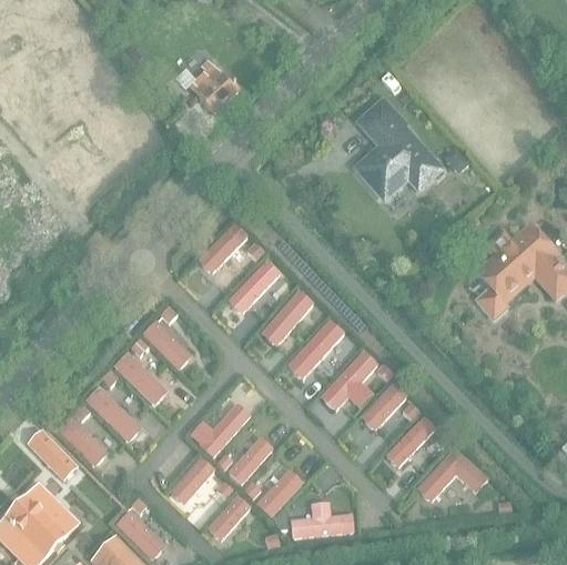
[(212,66),(189,89),(214,114),(238,92),(212,66)]
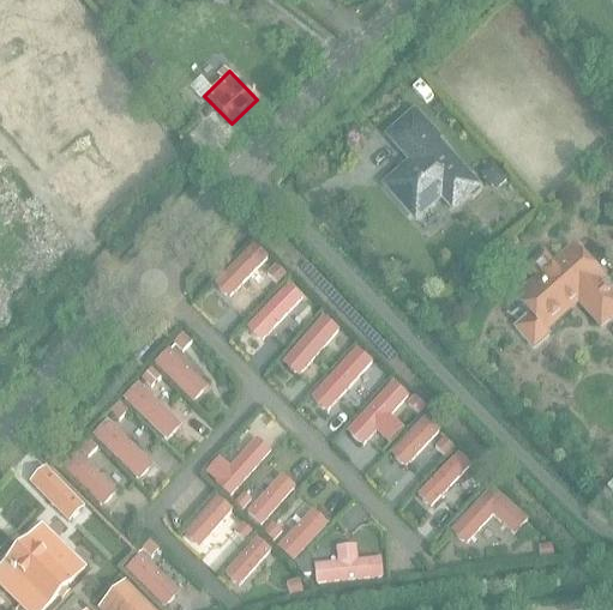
[(442,139),(444,138),(416,107),(414,109),(413,108),(384,133),(407,158),(380,182),(415,221),(442,198),(452,210),(481,185),(442,139)]
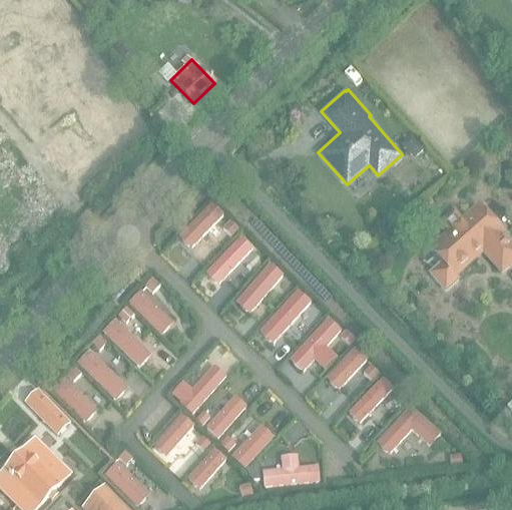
[(26,172),(0,186),(0,201),(15,228),(46,207),(26,172)]
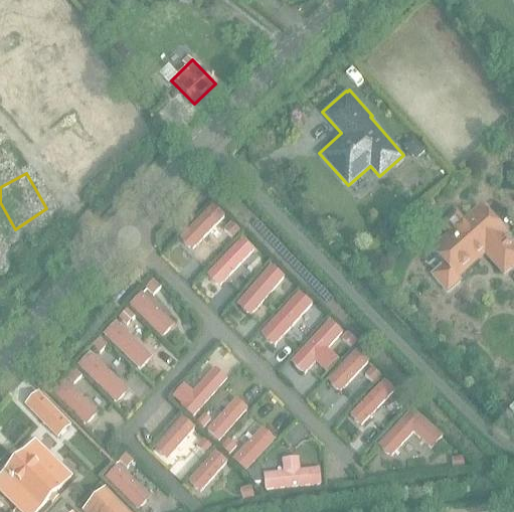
[(212,203),(179,238),(191,250),(225,215),(212,203)]
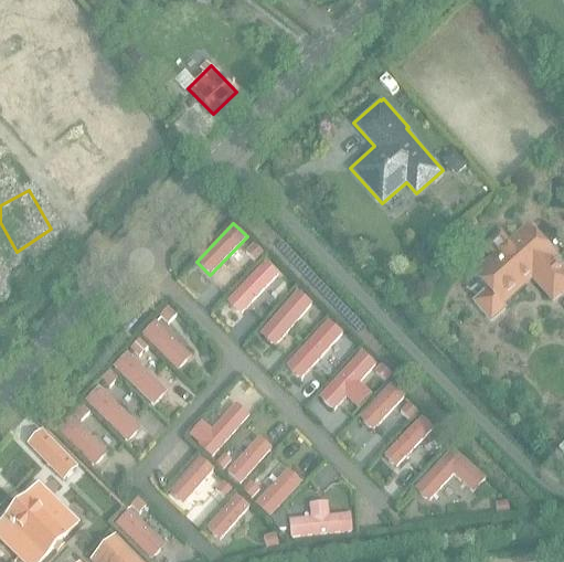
[(563,272),(551,258),(553,256),(527,226),(510,242),(500,232),(485,245),(493,256),(474,274),(487,288),(474,300),(490,319),(504,307),(501,303),(523,283),(521,281),(530,274),(552,299),(563,288),(563,272)]
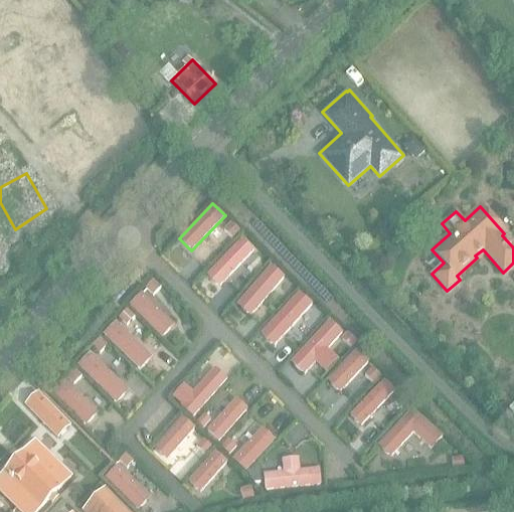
[(255,244),(242,232),(212,268),(226,279),(255,244)]
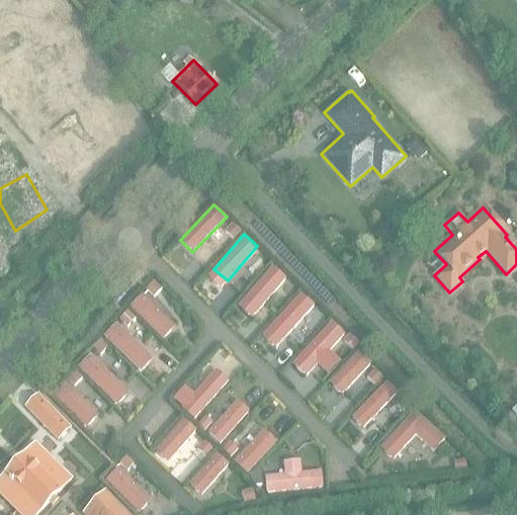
[(272,265),(245,296),(258,307),(284,276),(272,265)]
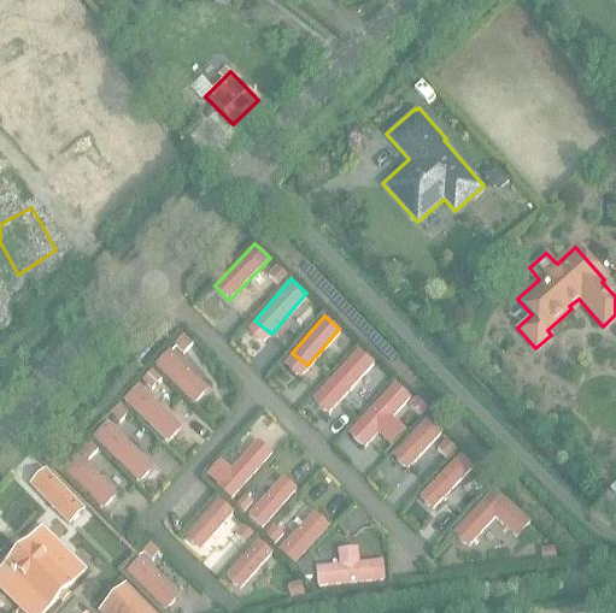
[(210,388),(170,349),(154,364),(194,404),(210,388)]
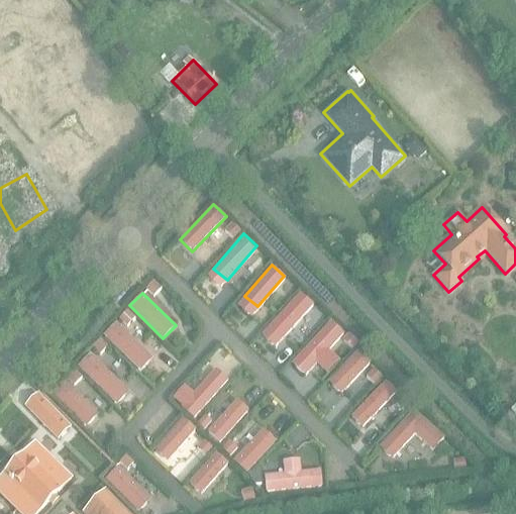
[(296,296),(270,327),(282,337),(309,307),(296,296)]
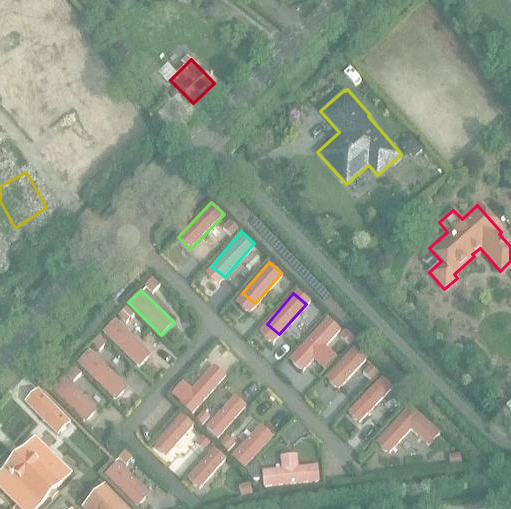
[(151,354),(115,318),(103,331),(139,367),(151,354)]
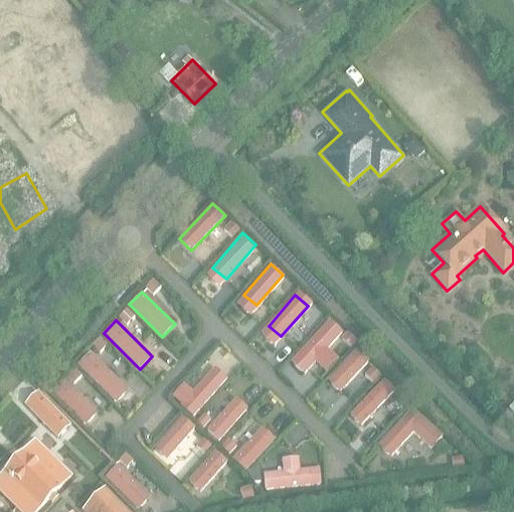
[(328,320),(299,352),(312,364),(341,331),(328,320)]
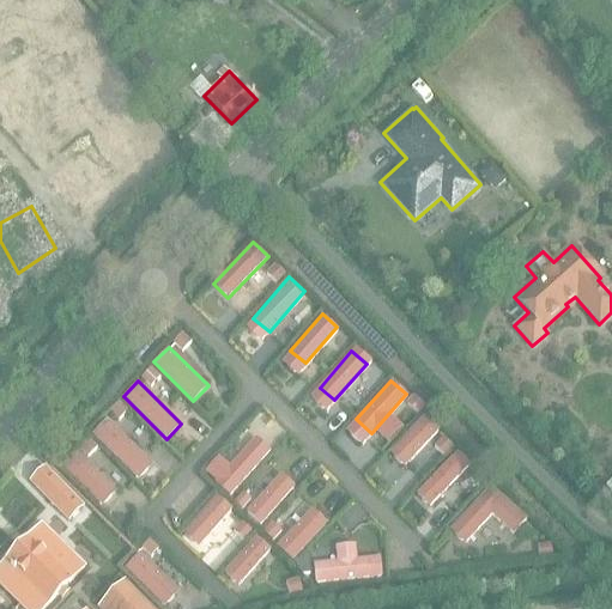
[(440,430),(424,414),(389,452),(405,467),(440,430)]
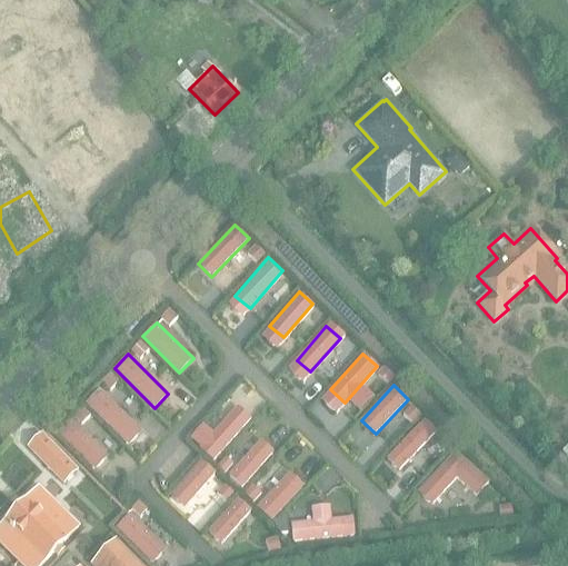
[(141,430),(99,388),(86,401),(128,444),(141,430)]
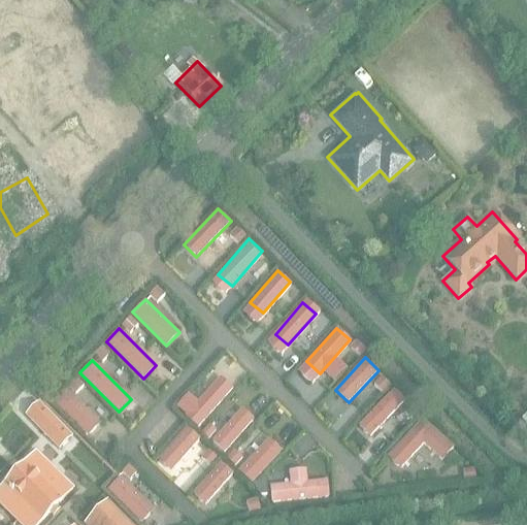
[(200,426),(228,395),(216,384),(188,416),(200,426)]
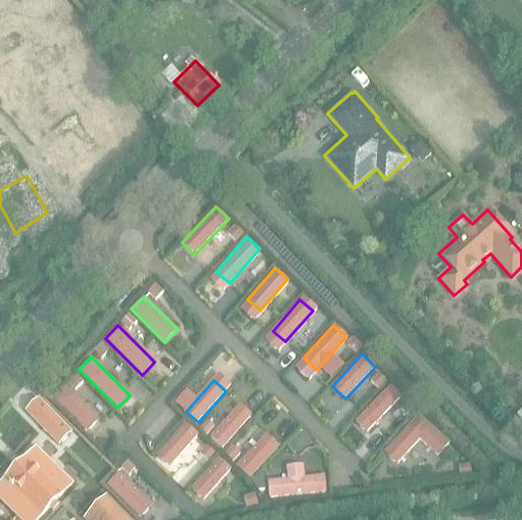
[(100,418),(64,384),(52,397),(87,431),(100,418)]
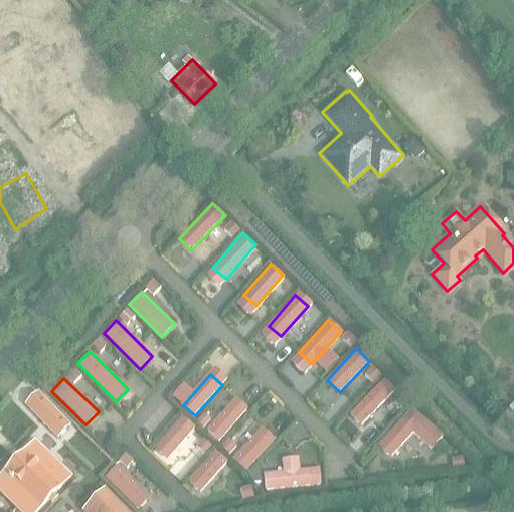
[(384,378),(350,414),(361,424),(395,389),(384,378)]
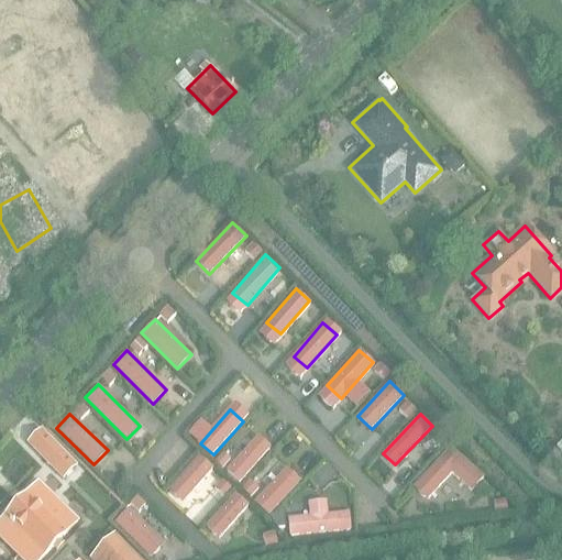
[(240,482),(271,446),(257,435),(227,470),(240,482)]
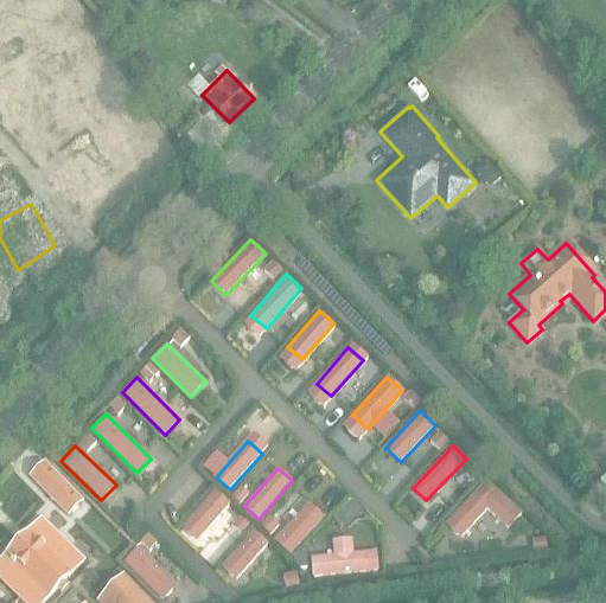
[(486,480),(446,525),(461,538),(488,510),(509,528),(522,513),(486,480)]
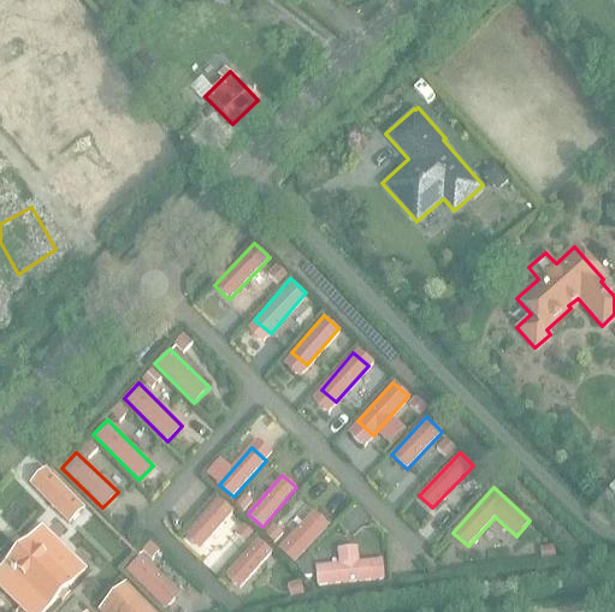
[(200,548),(234,510),(218,497),(184,535),(200,548)]
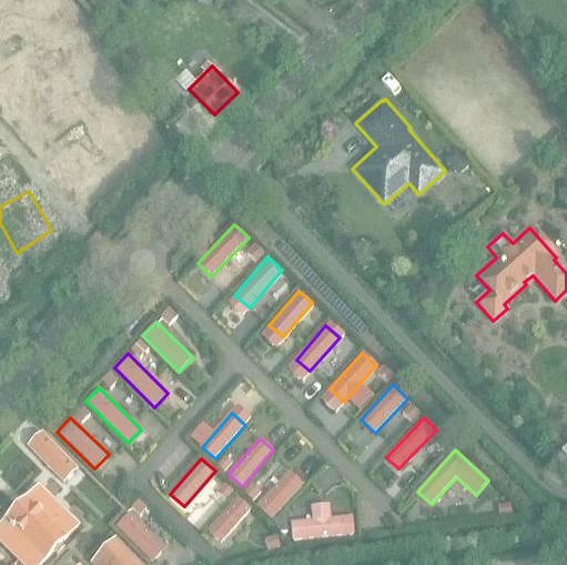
[(272,518),(304,484),(290,471),(257,505),(272,518)]
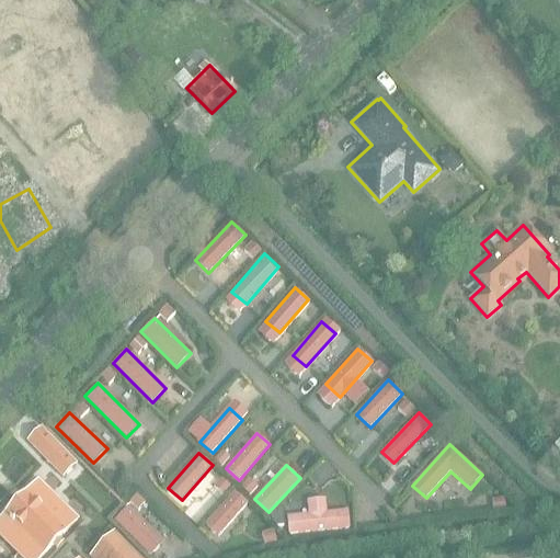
[(40,557),(54,544),(58,547),(65,541),(60,536),(79,516),(38,478),(0,517),(0,535),(24,557),(40,557)]
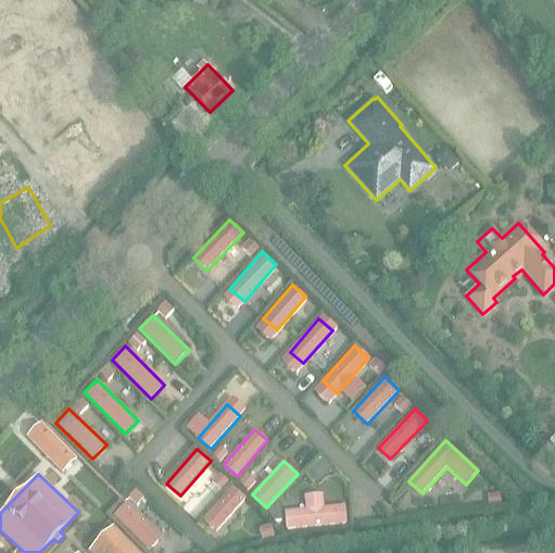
[(301,528),(332,497),(320,485),(289,516),(301,528)]
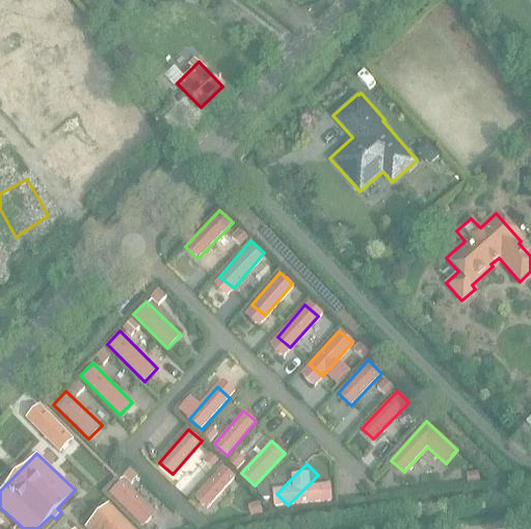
[(207,508),(235,476),(222,466),(194,497),(207,508)]
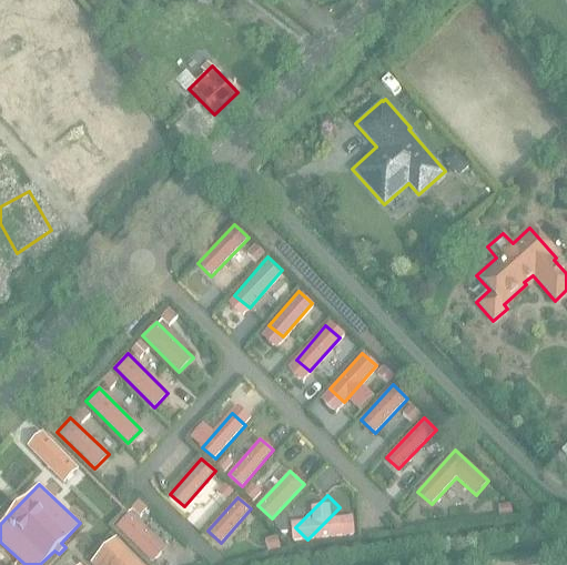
[(166,547),(130,512),(115,526),(152,562),(166,547)]
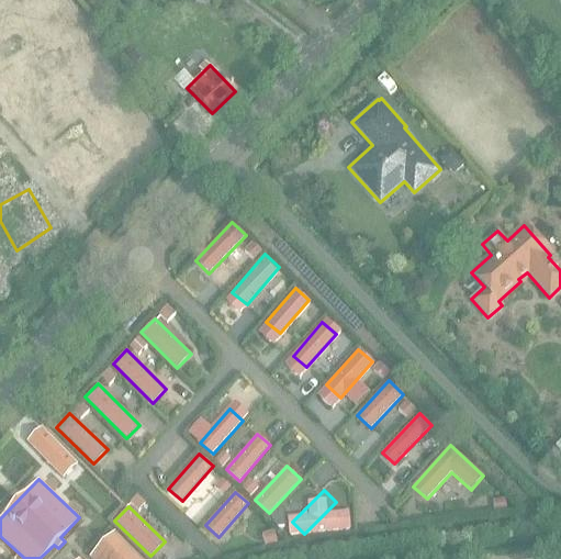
[(91,557),(92,558),(138,558),(115,534),(91,557)]
